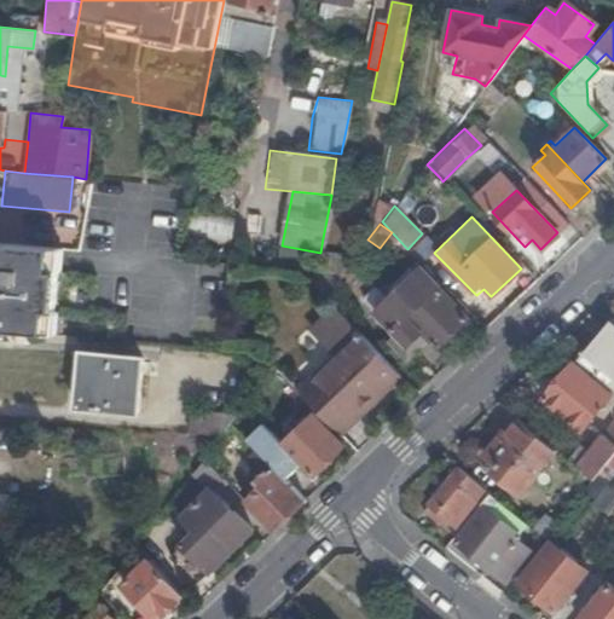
[(0,266),(48,272),(51,248),(0,242),(0,266)]
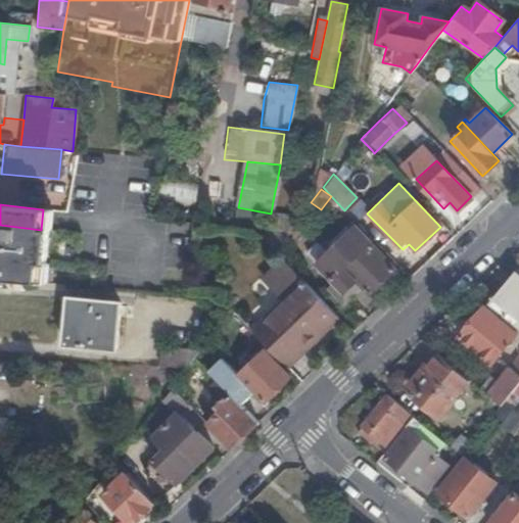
[(396,269),(351,224),(313,262),(344,294),(356,282),(369,295),(396,269)]
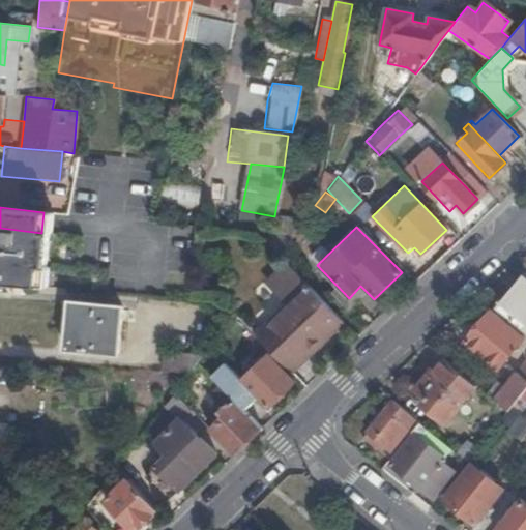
[(0,282),(36,286),(38,265),(45,265),(47,234),(41,233),(0,228),(0,282)]
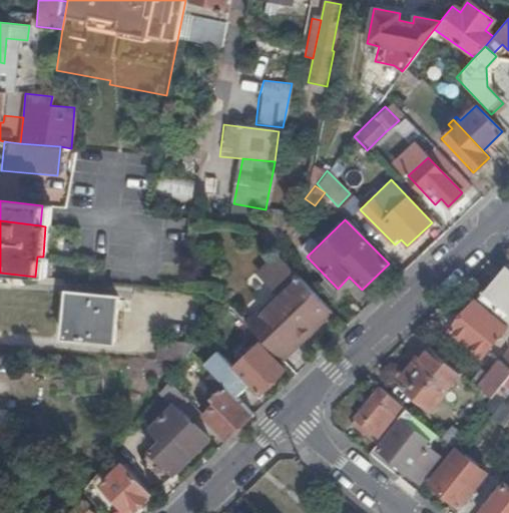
[(493,283),(496,285),(508,272),(505,268),(493,283)]
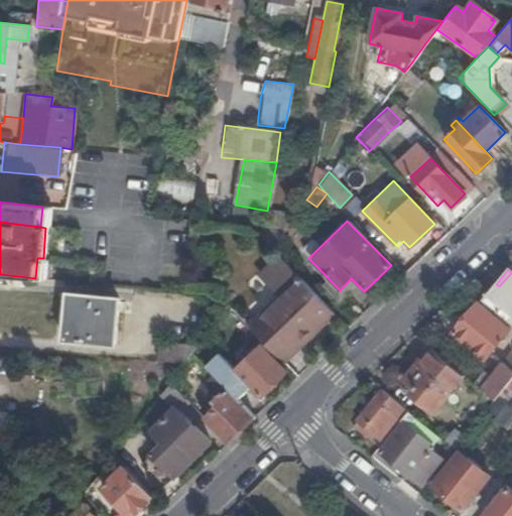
[(251,329),(282,362),(293,352),(292,350),(321,323),(322,325),(333,313),(292,271),(273,289),(282,298),(251,329)]
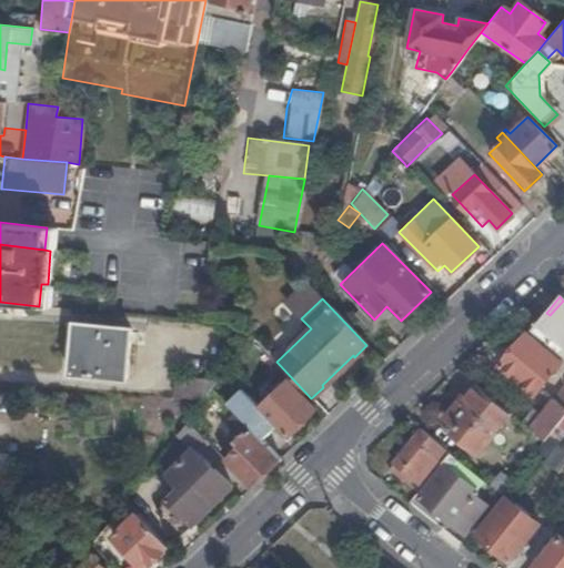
[(550,315),(534,334),(563,358),(563,301),(550,315)]
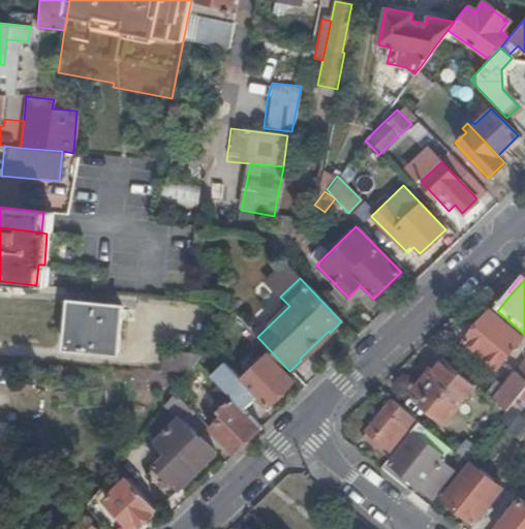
[(66,303),(62,349),(116,354),(119,307),(66,303)]
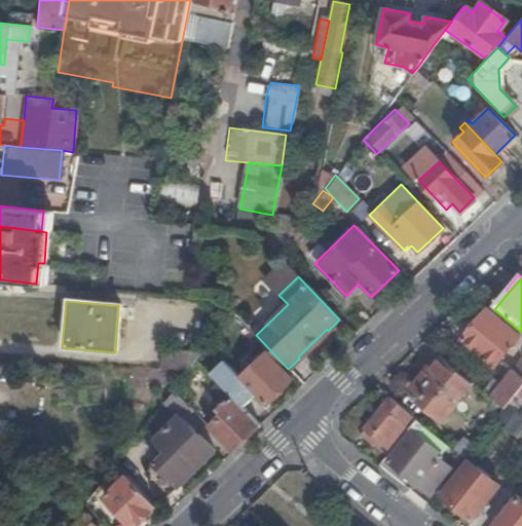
[(485,308),(459,340),(492,367),(518,336),(485,308)]
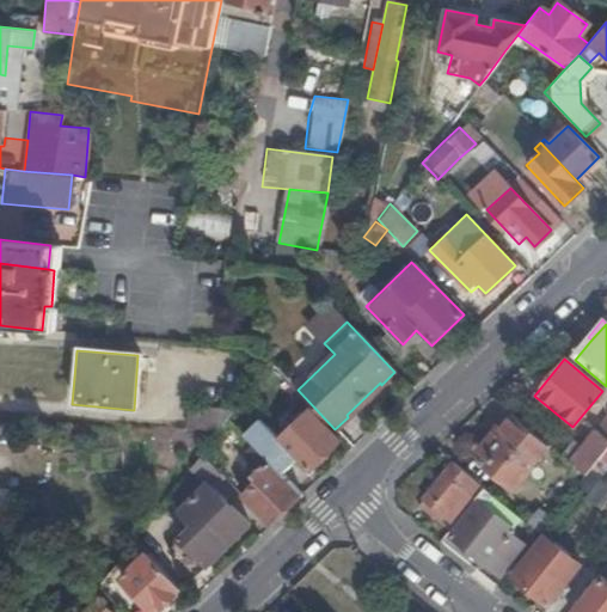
[(257,418),(241,434),(251,444),(281,475),(298,459),(308,470),(338,441),(308,410),(304,415),(299,410),(279,429),(283,434),(277,440),(257,418)]
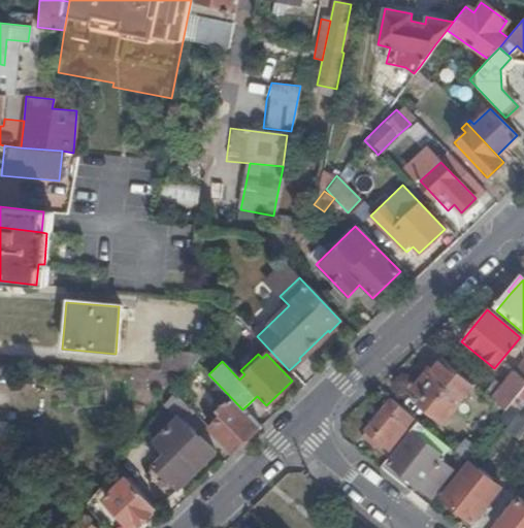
[(410,389),(420,398),(416,403),(438,424),(471,386),(437,357),(410,389)]
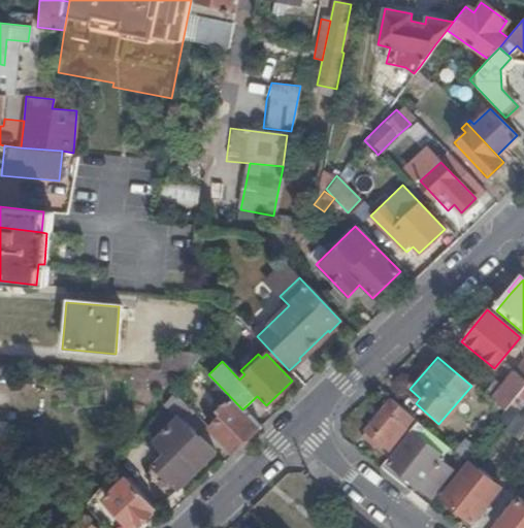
[(503,410),(509,404),(523,384),(523,359),(514,372),(512,370),(499,386),(494,382),(484,394),(503,410)]
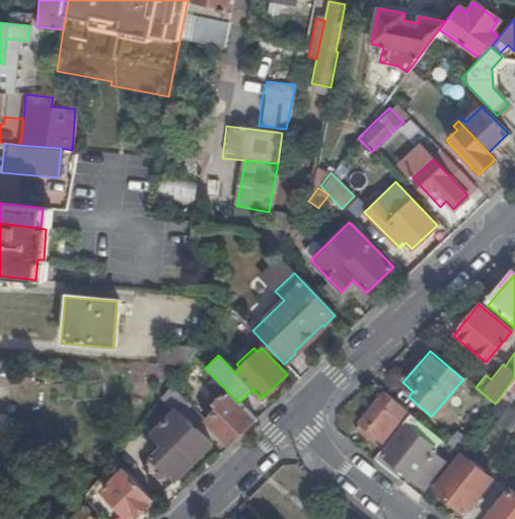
[(238,402),(213,376),(205,387),(202,390),(219,408),(215,413),(211,409),(207,413),(210,417),(205,422),(226,445),(254,419),(238,402)]
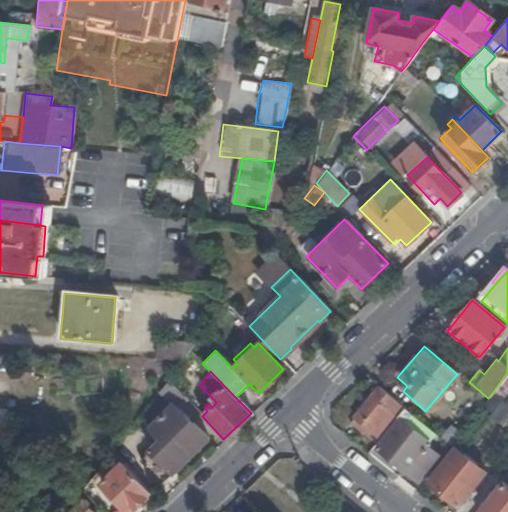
[(187,401),(168,380),(159,393),(171,405),(149,427),(160,439),(139,461),(162,483),(208,438),(179,409),(187,401)]
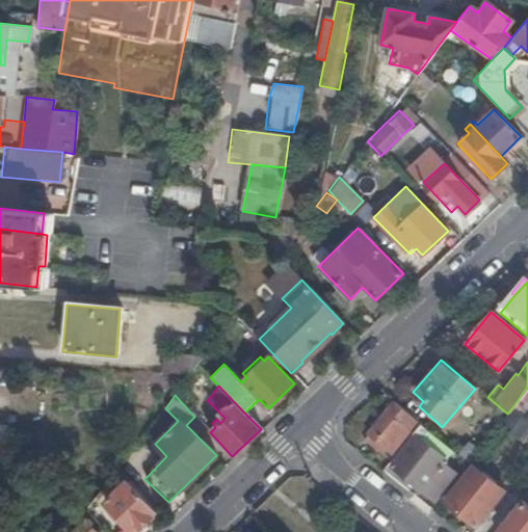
[(367,435),(393,456),(411,433),(419,424),(393,403),(367,435)]
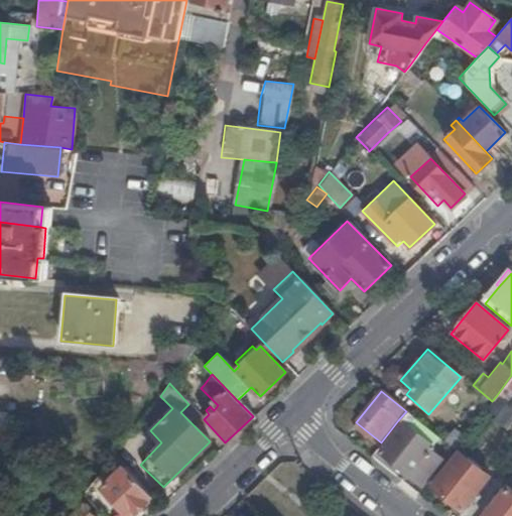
[(500,427),(511,411),(511,407),(497,395),(492,401),(482,413),(500,427)]
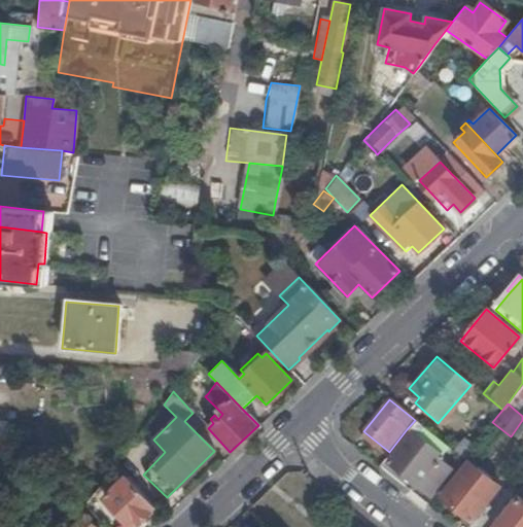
[(414,434),(421,425),(415,420),(407,429),(410,431),(385,462),(415,485),(417,485),(429,495),(444,478),(430,467),(440,454),(414,434)]
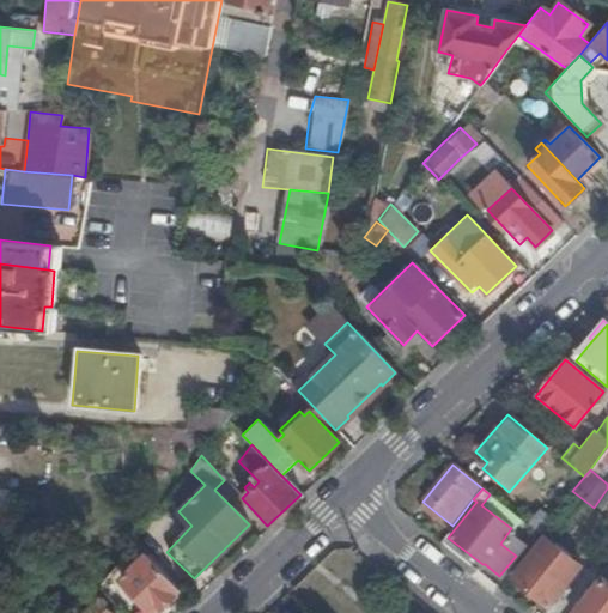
[(543,538),(511,577),(547,607),(579,565),(543,538)]
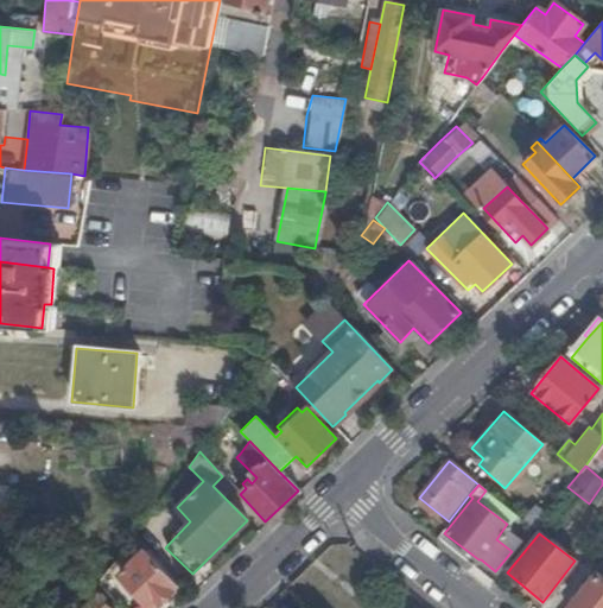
[(16,550),(0,548),(0,562),(16,564),(16,550)]
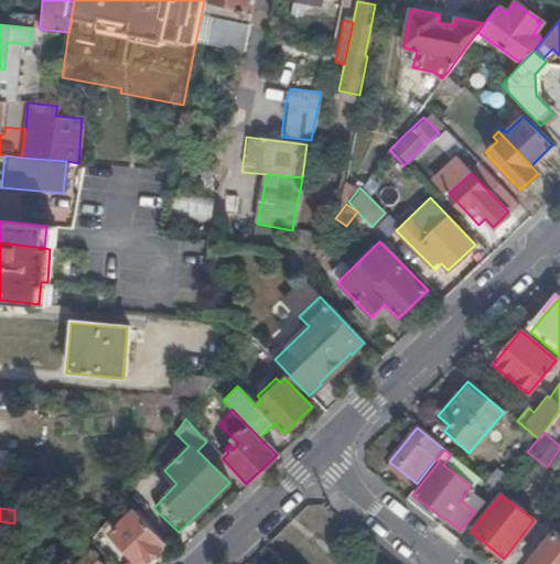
[(140,563),(141,563),(164,542),(133,510),(110,532),(140,563)]
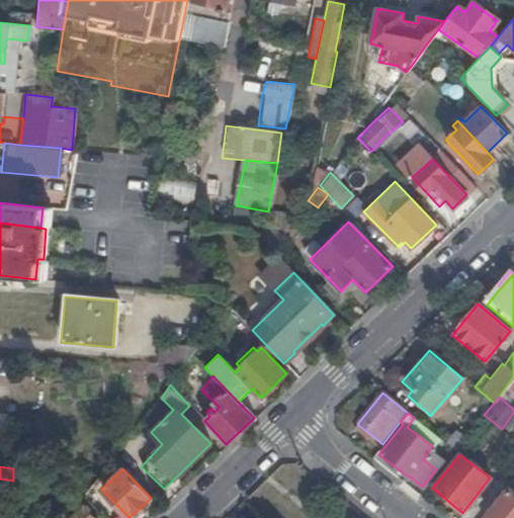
[(513,517),(513,492),(509,488),(484,517),(513,517)]
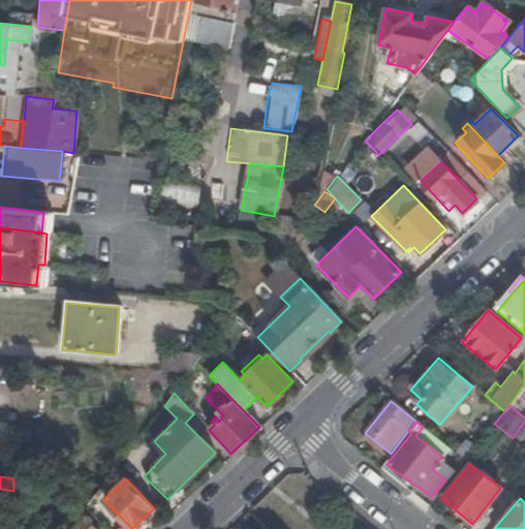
[(95,528),(89,522),(92,520),(87,516),(71,528),(95,528)]
